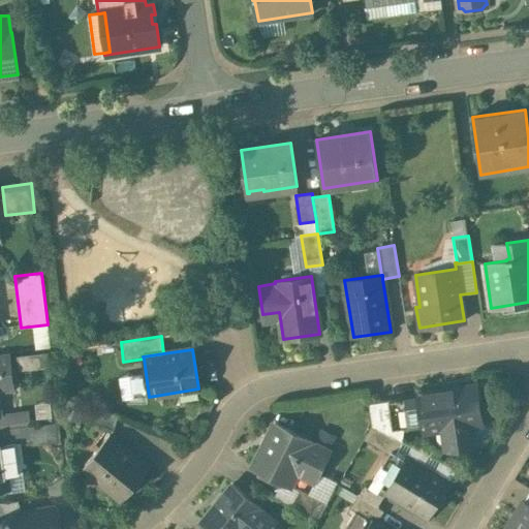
[(0,385),(13,384),(9,352),(0,352),(0,385)]
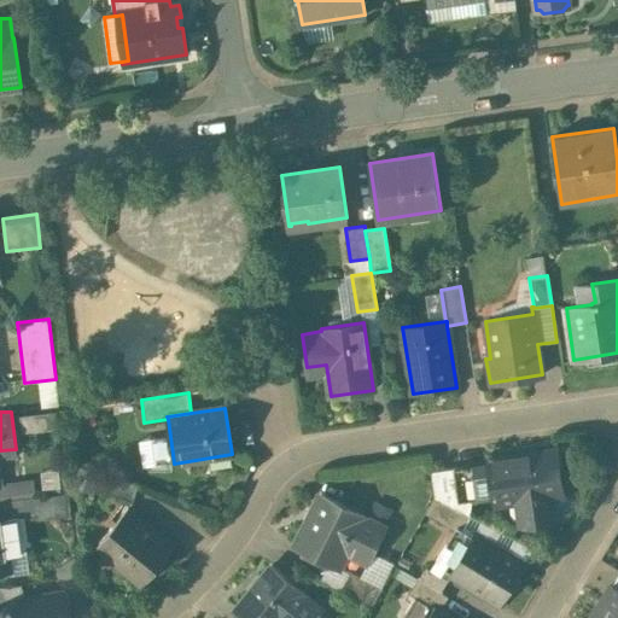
[(51,413),(27,412),(25,427),(50,429),(51,413)]
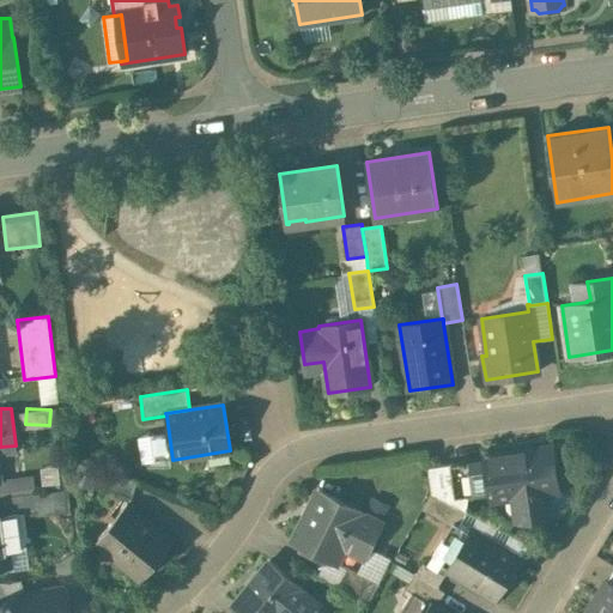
[(552,447),(485,456),(485,460),(463,462),(468,495),(490,492),(491,499),(517,496),(521,520),(548,515),(545,491),(558,490),(552,447)]
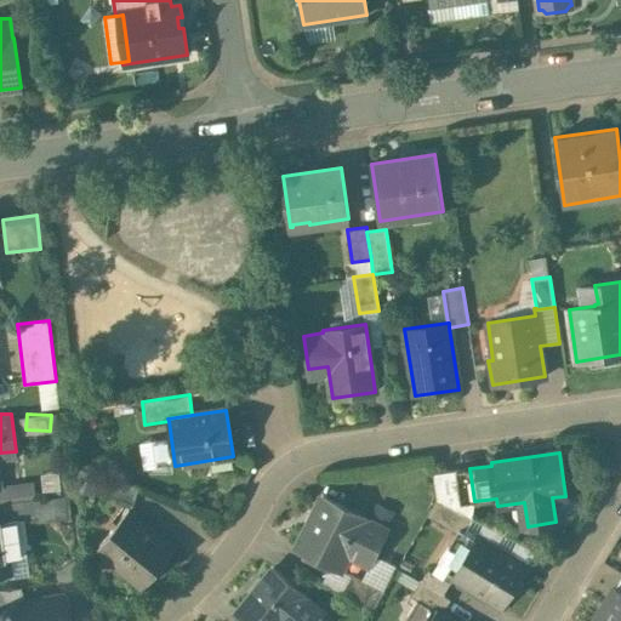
[(469,468),(433,474),(437,500),(472,519),(474,501),(469,468)]
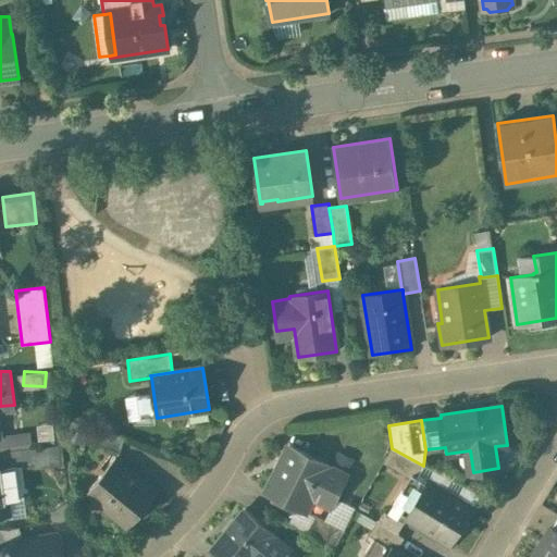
[(124,438),(93,428),(88,443),(120,453),(124,438)]
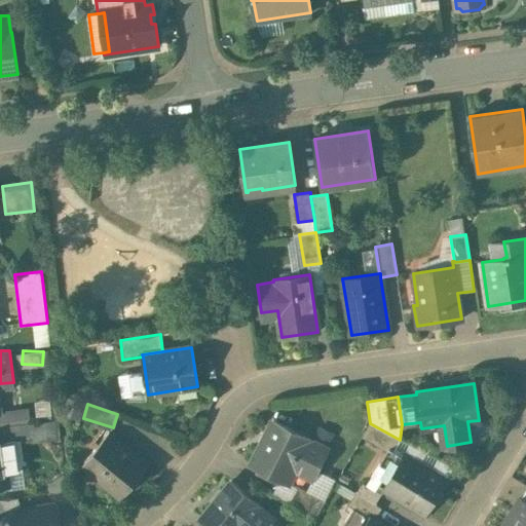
[(33,439),(62,437),(61,419),(32,421),(33,439)]
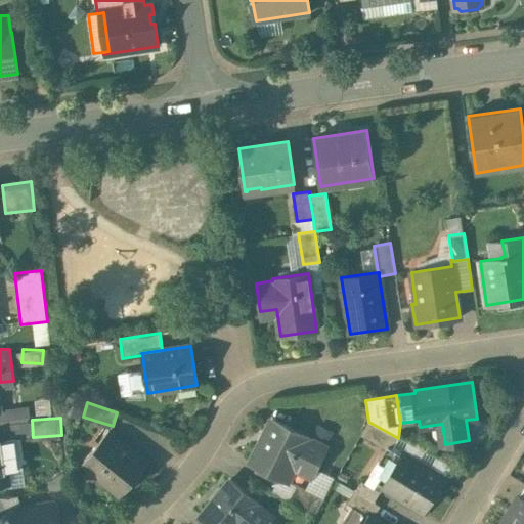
[(309,437),(272,419),(250,463),(287,481),(298,460),(316,469),(326,448),(308,439),(309,437)]
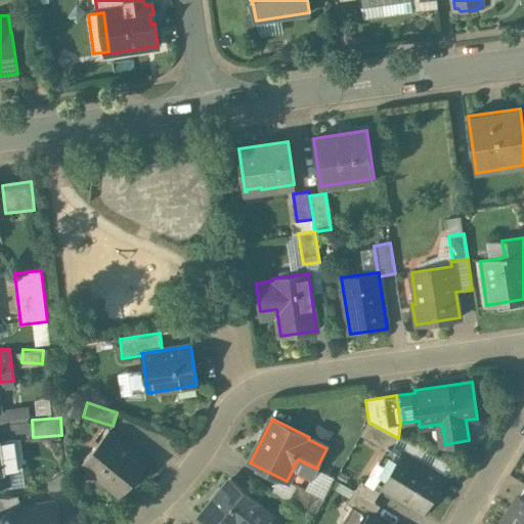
[(30,421),(0,424),(0,441),(14,440),(33,437),(30,421)]
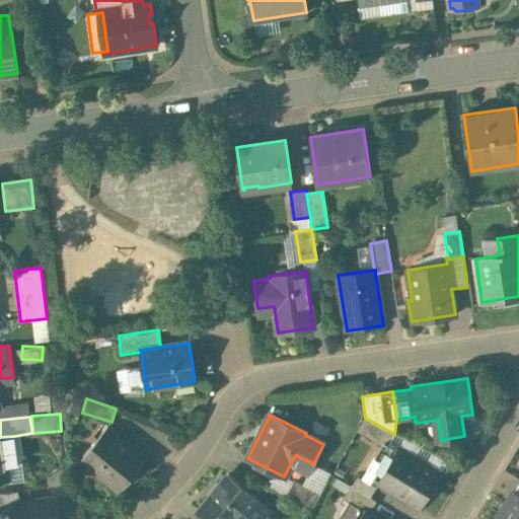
[(394,434),(365,418),(358,432),(386,448),(394,434)]
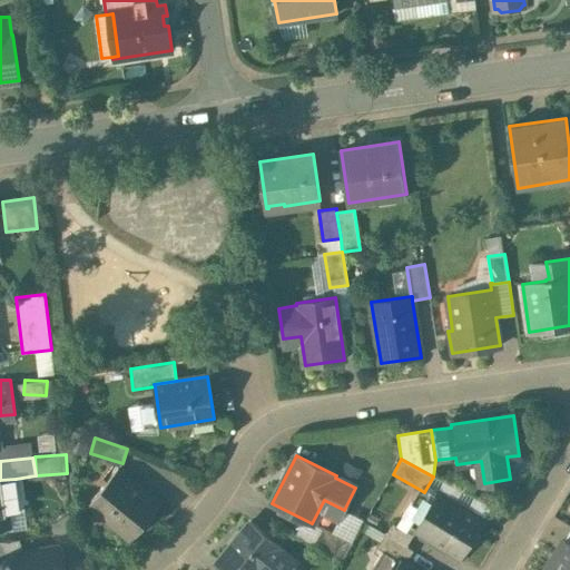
[(161,504),(118,469),(88,505),(131,541),(161,504)]
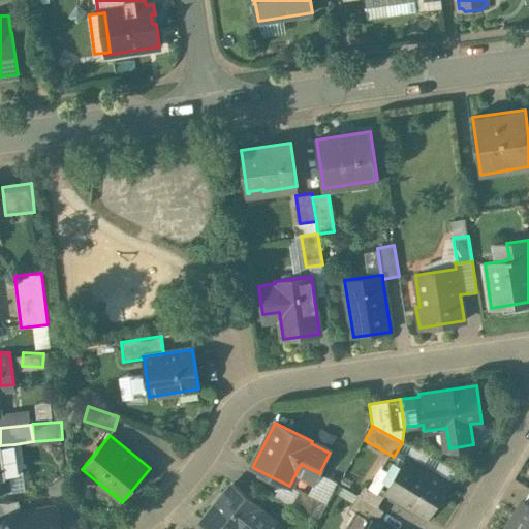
[(14,444),(0,445),(0,490),(8,489),(4,466),(17,464),(14,444)]
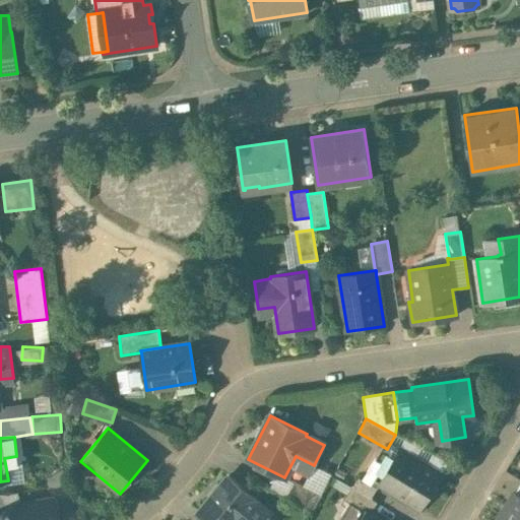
[(441,474),(399,449),(378,483),(419,509),(441,474)]
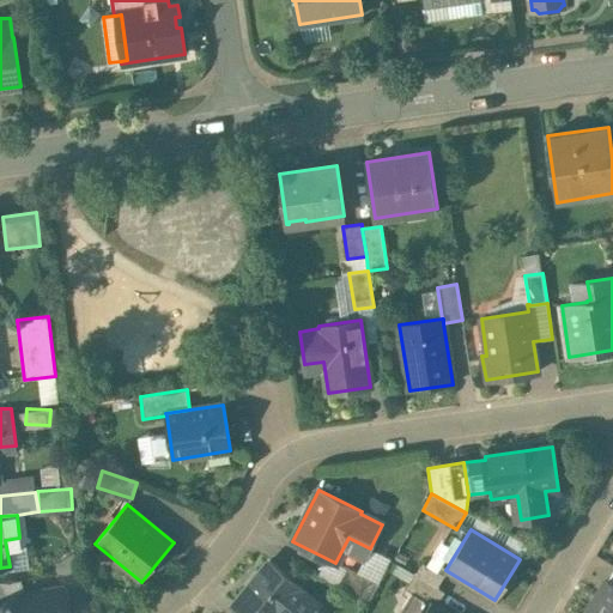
[(269,560),(232,605),(241,612),(281,612),(284,611),(286,612),(319,612),(323,608),(301,590),(303,588),(269,560)]
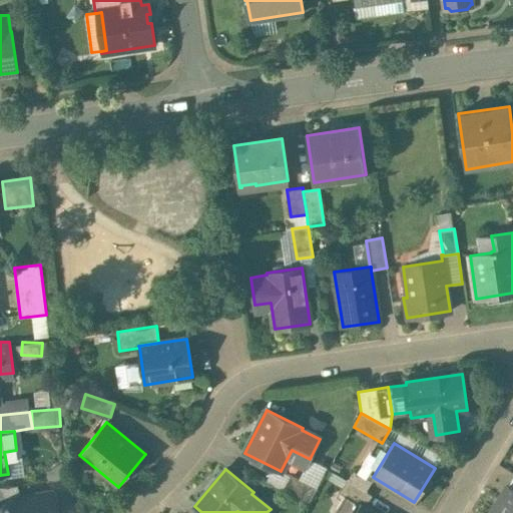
[(372,482),(354,471),(348,481),(366,492),(372,482)]
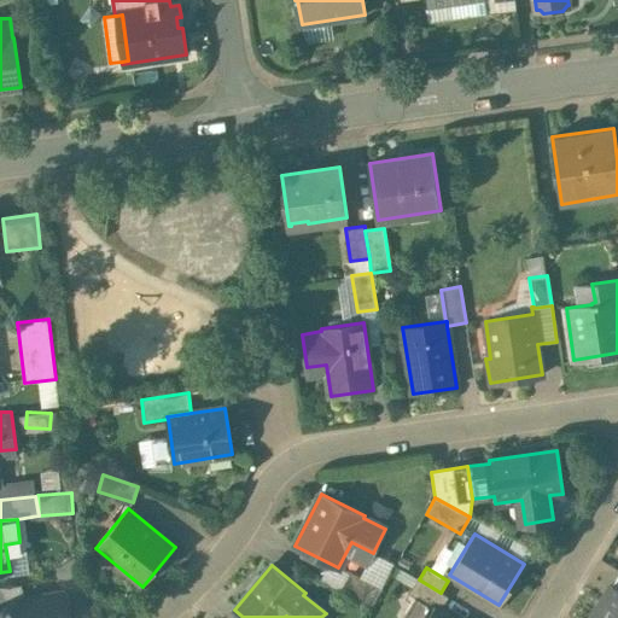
[(382,588),(350,571),(340,590),(369,608),(382,588)]
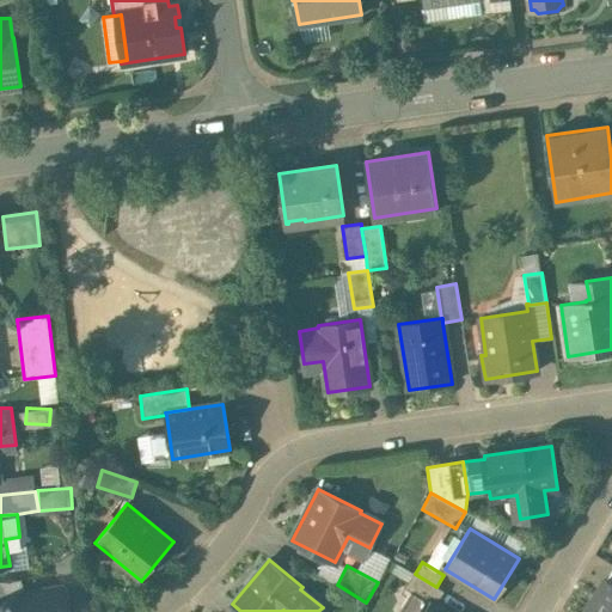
[(415,574),(414,573),(404,587),(410,592),(426,600),(435,605),(444,592),(436,587),(415,574)]
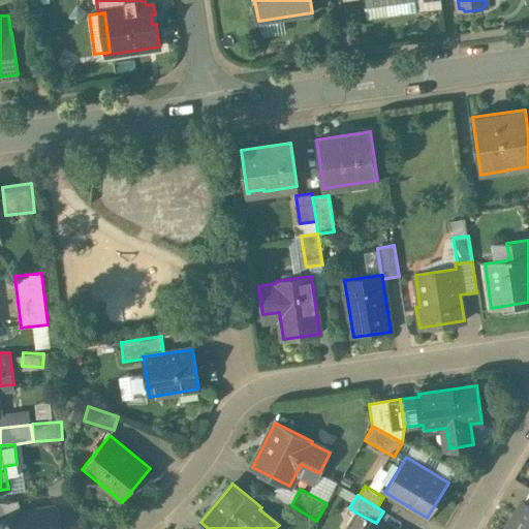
[(528,528),(528,502),(524,499),(509,525),(517,528),(528,528)]
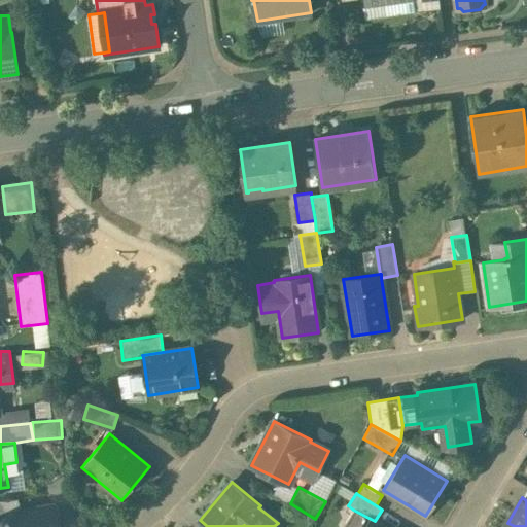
[(59,526),(51,505),(25,510),(8,516),(0,518),(0,526),(59,526)]
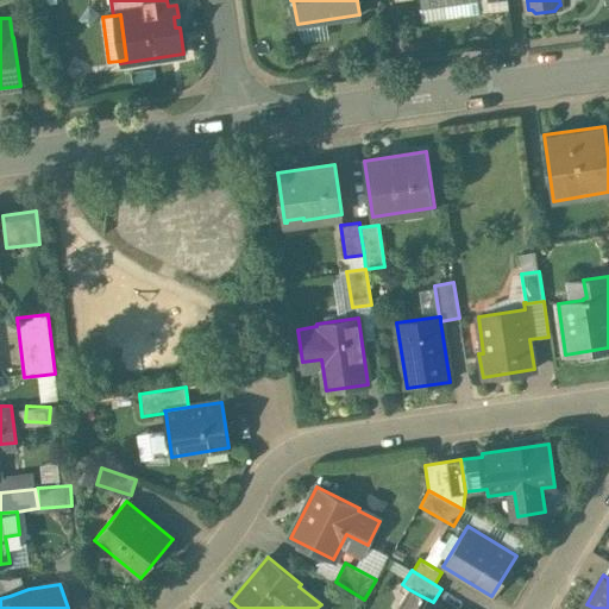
[(408,589),(395,608),(416,608),(424,597),(408,589)]
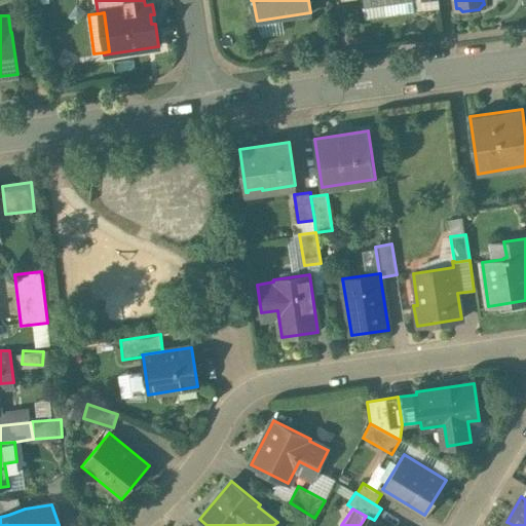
[(360,525),(383,525),(374,520),(366,516),(360,525)]
